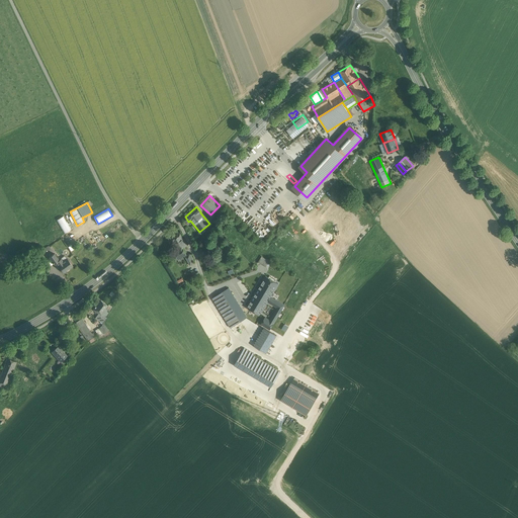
[(64,216),(57,220),(64,234),(71,230),(64,216)]
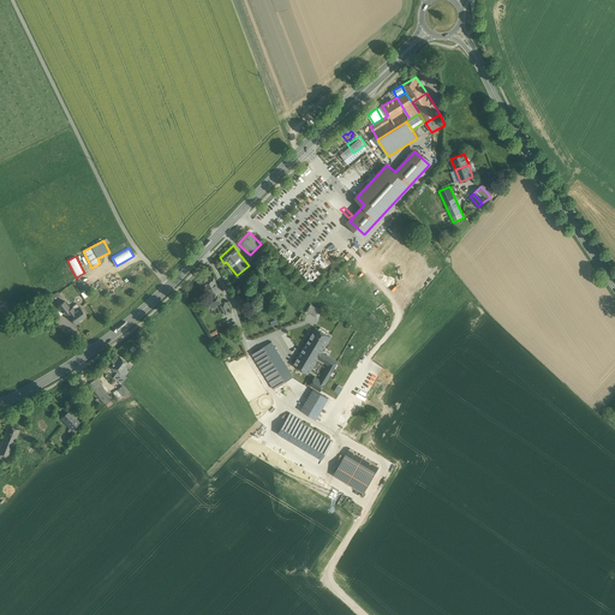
[(222,291),(214,276),(202,282),(210,297),(206,299),(210,308),(221,302),(218,294),(222,291)]
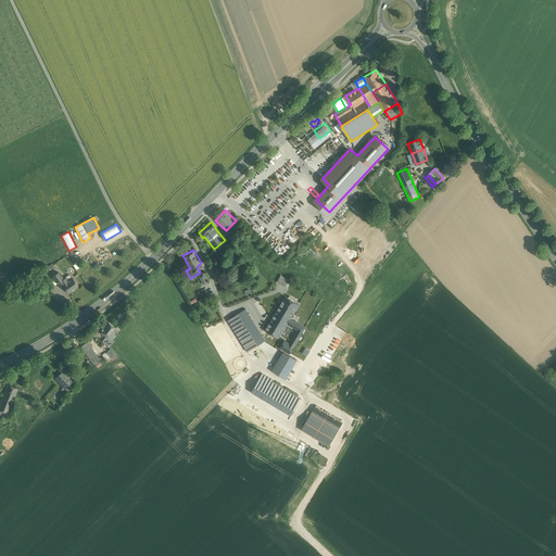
[(59,272),(52,276),(58,283),(63,279),(64,279),(59,272)]
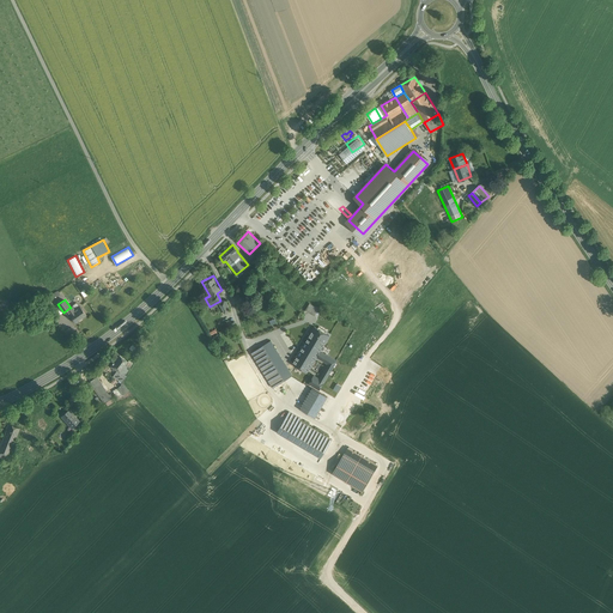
[(226,299),(219,303),(225,314),(230,310),(226,299)]
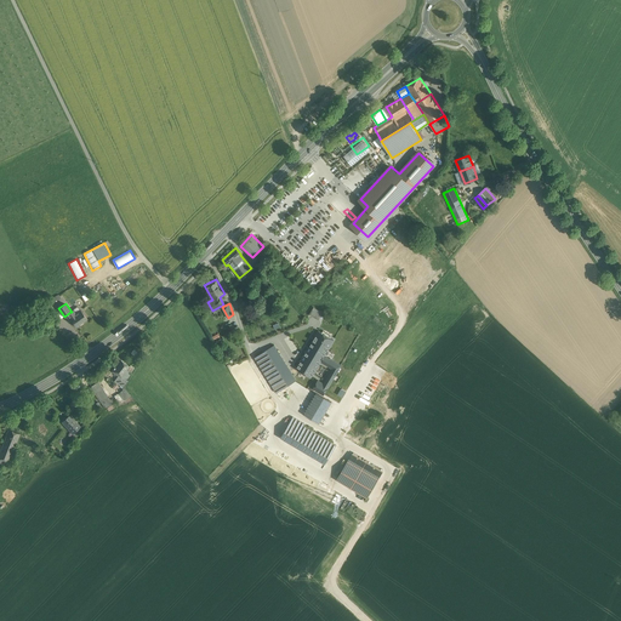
[(323,313),(314,307),(309,314),(319,320),(323,313)]
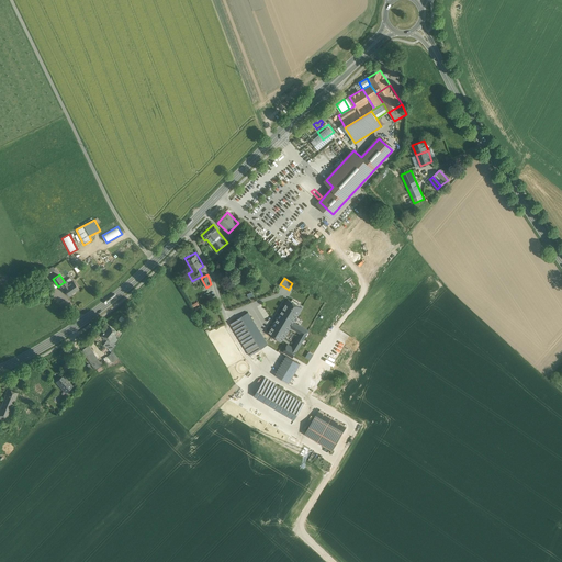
[(72,280),(66,285),(64,282),(58,287),(62,290),(64,289),(69,295),(79,289),(72,280)]
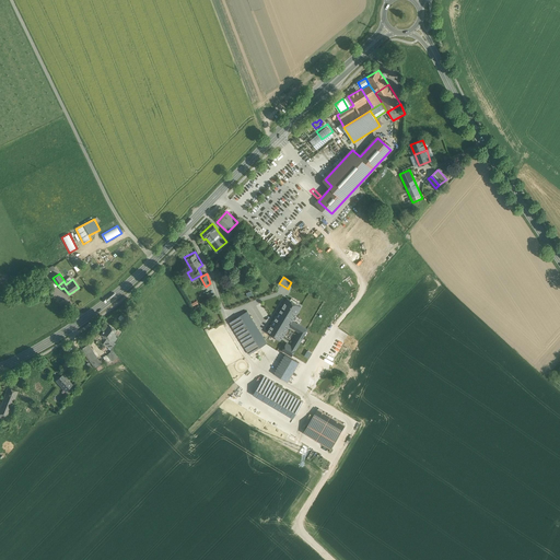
[(301,306),(288,298),(279,313),(292,321),(301,306)]
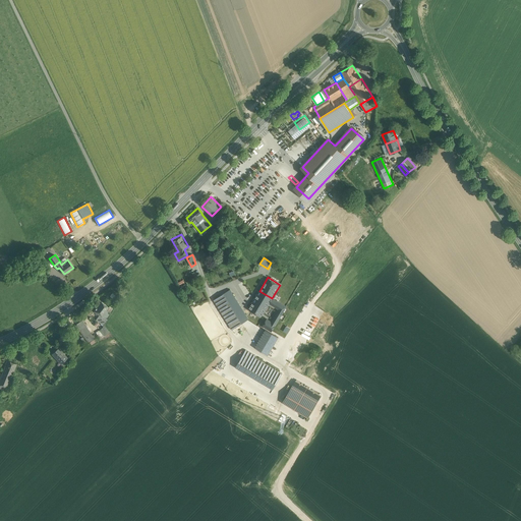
[(248,320),(230,289),(214,300),(232,330),(248,320)]
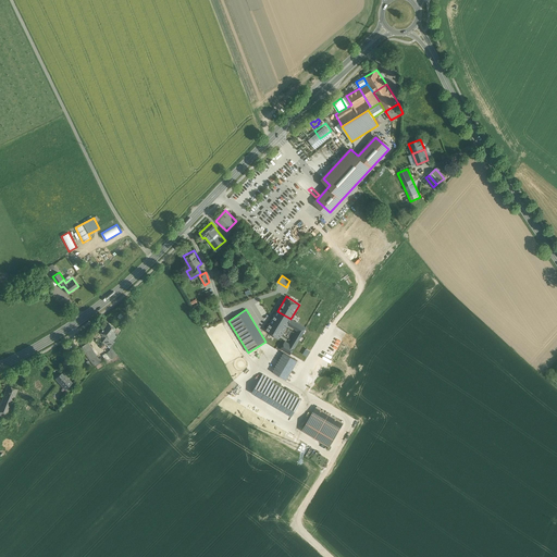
[(291,319),(277,311),(265,330),(267,330),(280,337),(287,324),(291,319)]
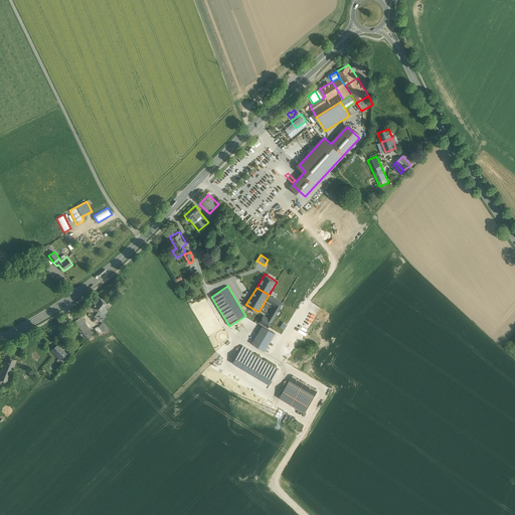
[(283,303),(269,295),(266,300),(276,306),(269,318),(264,315),(260,322),(269,328),(283,303)]
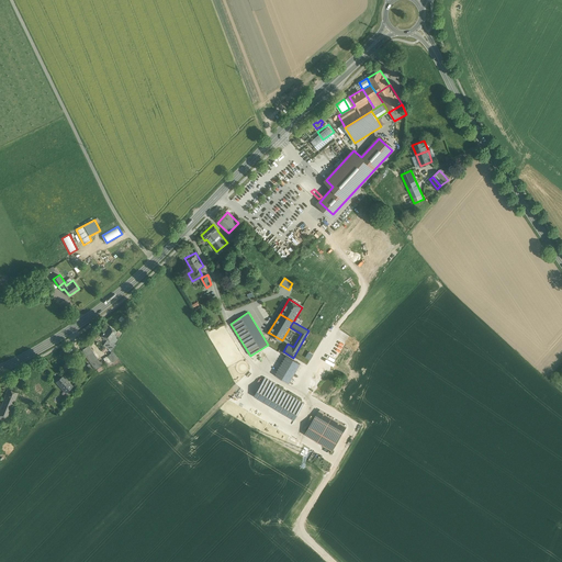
[(117,333),(110,326),(104,333),(103,332),(102,333),(103,334),(101,336),(108,341),(110,343),(113,345),(119,338),(115,336),(117,333)]
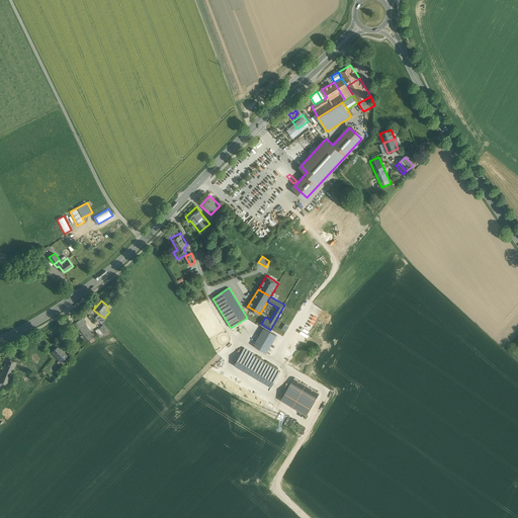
[(104,318),(101,316),(99,315),(96,318),(102,323),(105,319),(104,318)]
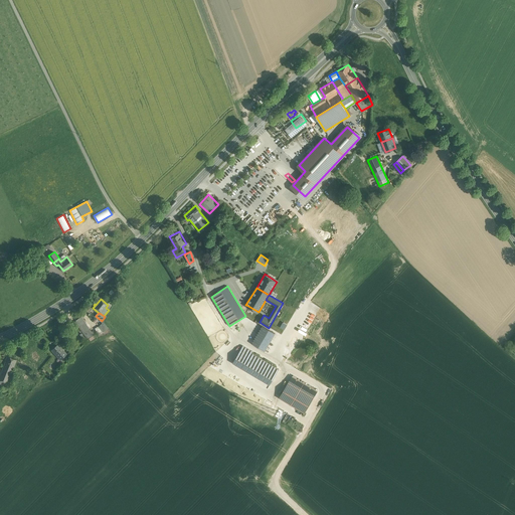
[(82,324),(79,326),(89,338),(95,334),(86,322),(82,324)]
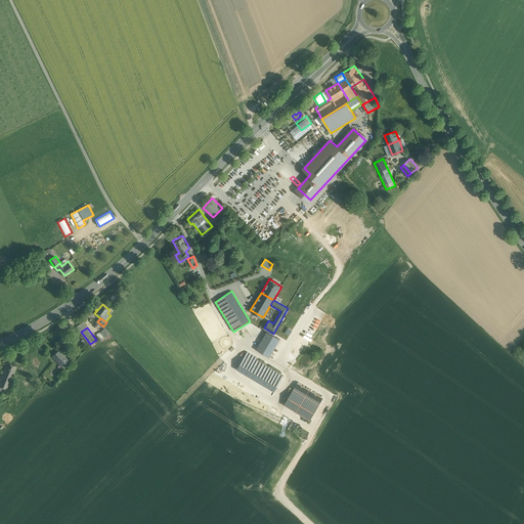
[(110,334),(105,328),(99,333),(104,338),(110,334)]
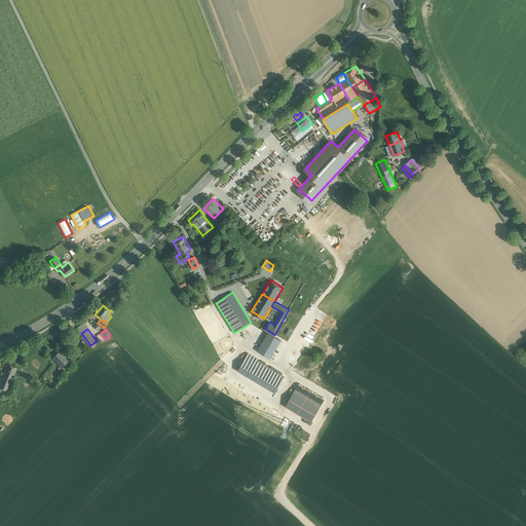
[(282,340),(268,333),(257,350),(270,359),(282,340)]
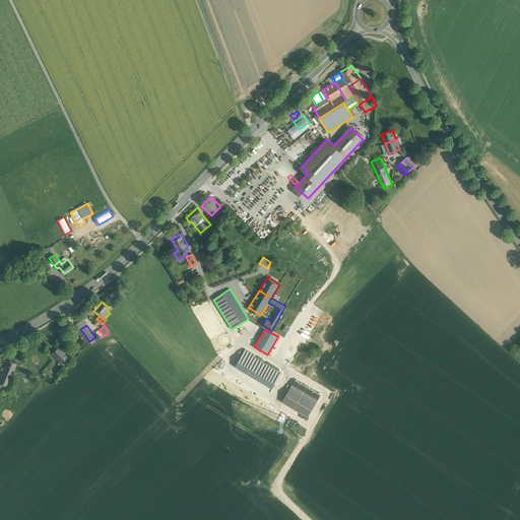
[(67,358),(58,347),(52,353),(61,363),(67,358)]
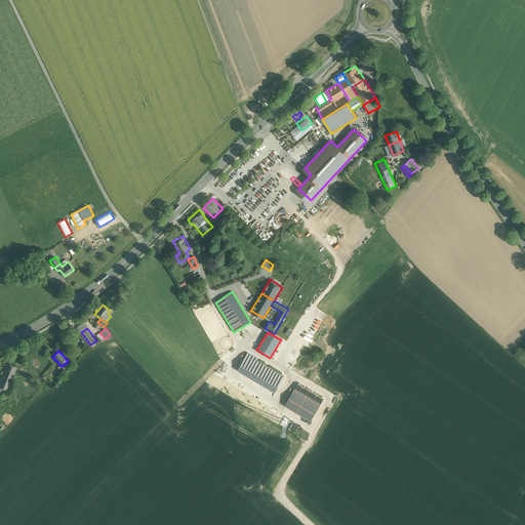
[(270,368),(256,360),(257,358),(247,353),(237,369),(275,392),(284,376),(270,368)]
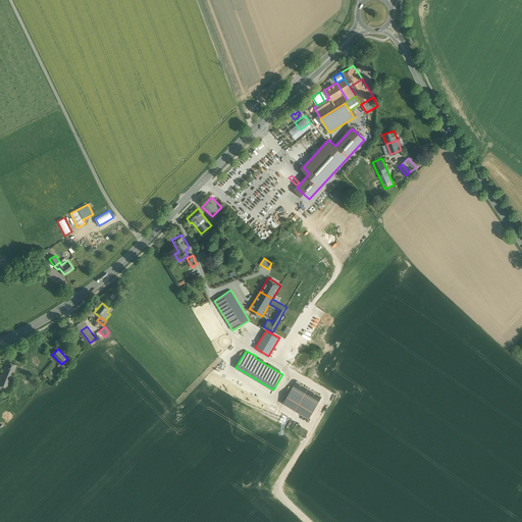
[(257,354),(256,356),(255,358),(268,366),(270,362),(257,354)]
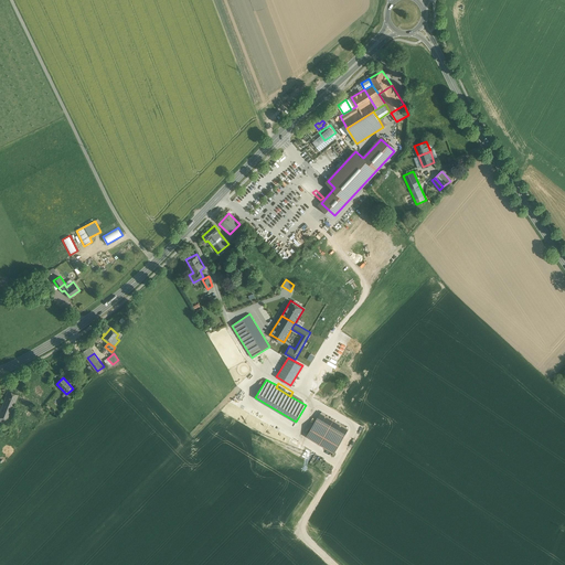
[(8,391),(6,396),(2,406),(0,411),(0,422),(7,425),(8,422),(11,424),(14,415),(11,414),(13,407),(18,395),(8,391)]
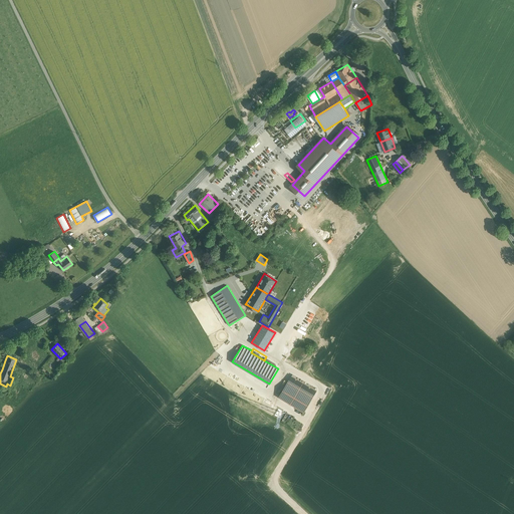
[(291,375),(287,382),(312,398),(316,391),(291,375)]
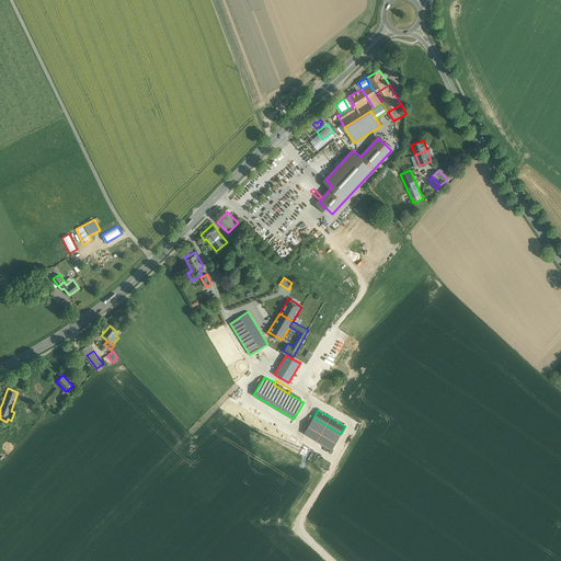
[(313,418),(305,433),(332,449),(341,434),(313,418)]
